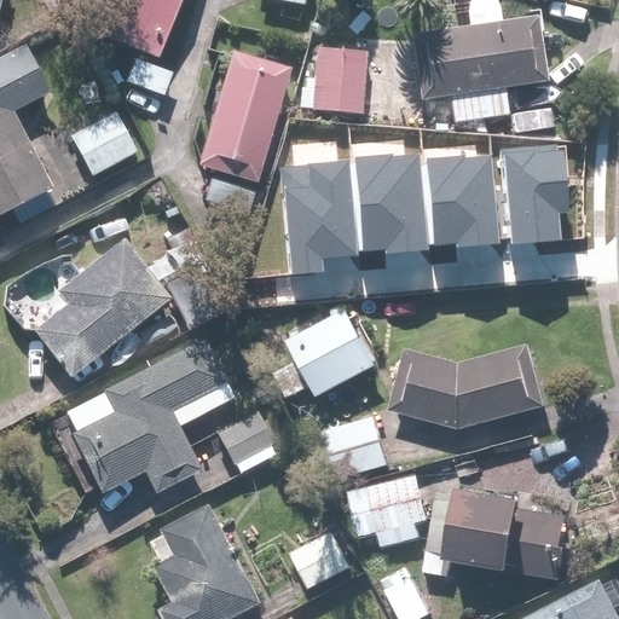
[(184,0),(111,0),(103,25),(166,50),(184,0)]
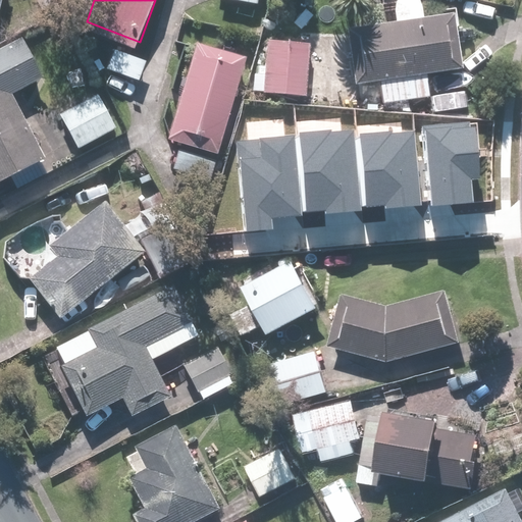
[(399,0),(396,4),(396,19),(350,25),(357,84),(379,81),(382,103),(430,97),(427,74),(465,69),(457,11),(423,16),(419,1),(417,0),(399,0)]
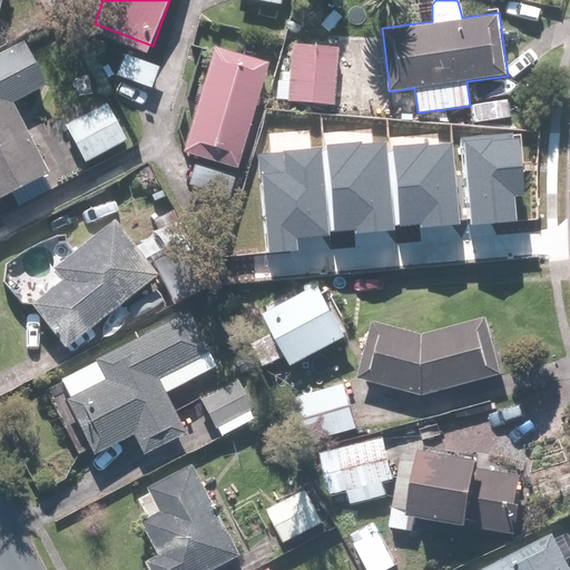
[(0,198),(49,172),(12,105),(48,85),(26,42),(0,56),(0,198)]
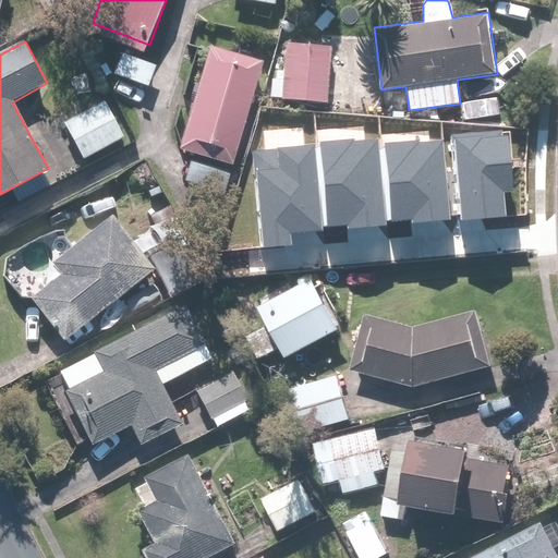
[(283,45),(280,100),(328,102),(330,47),(283,45)]
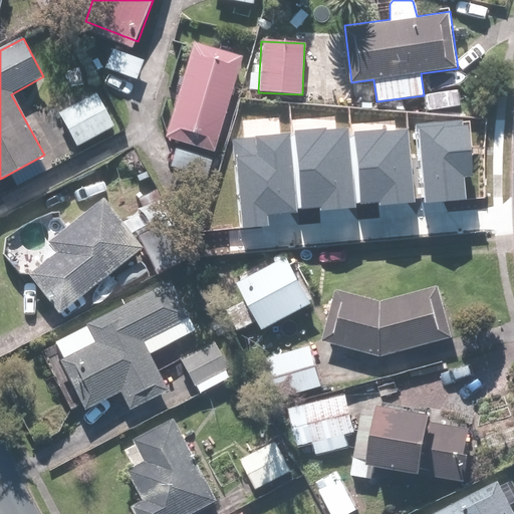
[(192,42),(167,138),(216,151),(241,55),(192,42)]
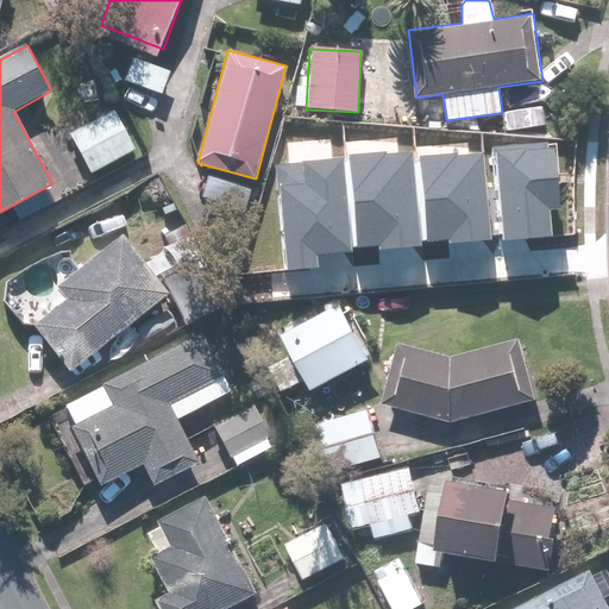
[(171,69),(131,58),(124,85),(164,95),(171,69)]
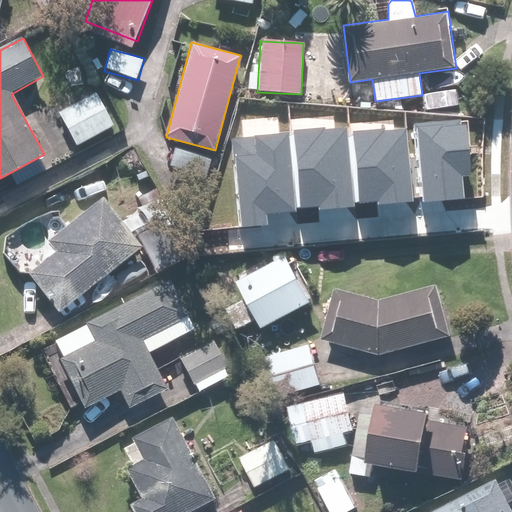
[(456,90),(425,92),(426,109),(457,107),(456,90)]
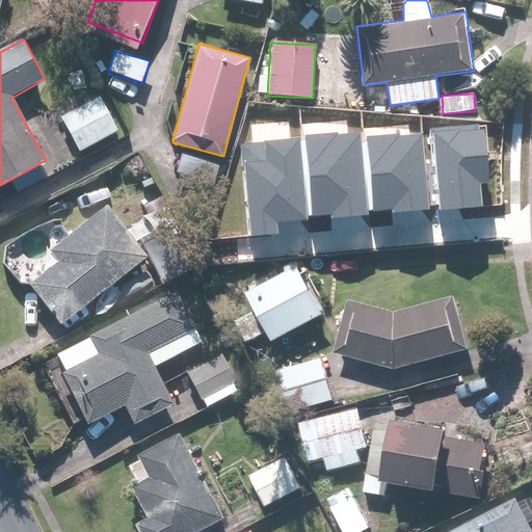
[(101,96),(61,118),(81,153),(121,130),(101,96)]
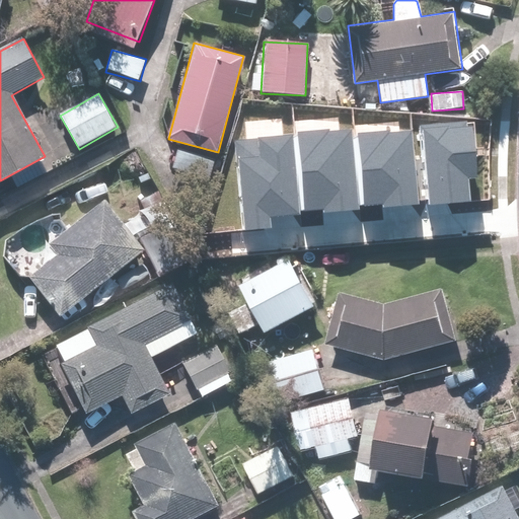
[(422,126),(430,206),(473,202),(471,180),(479,179),(474,128),(466,129),(465,122),(422,126)]
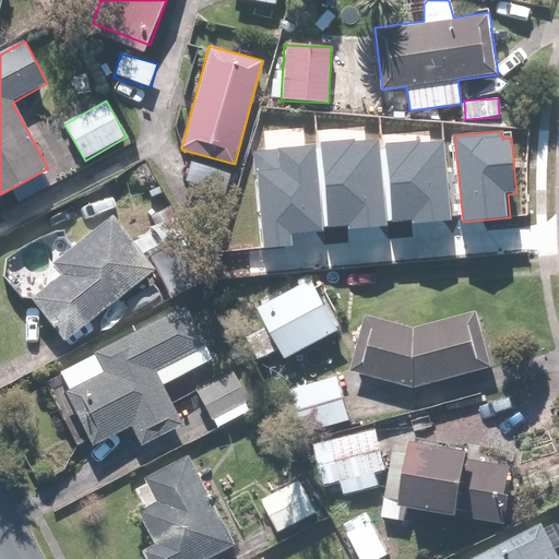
[(390,137),(396,222),(413,219),(414,224),(451,221),(443,132),(390,137)]
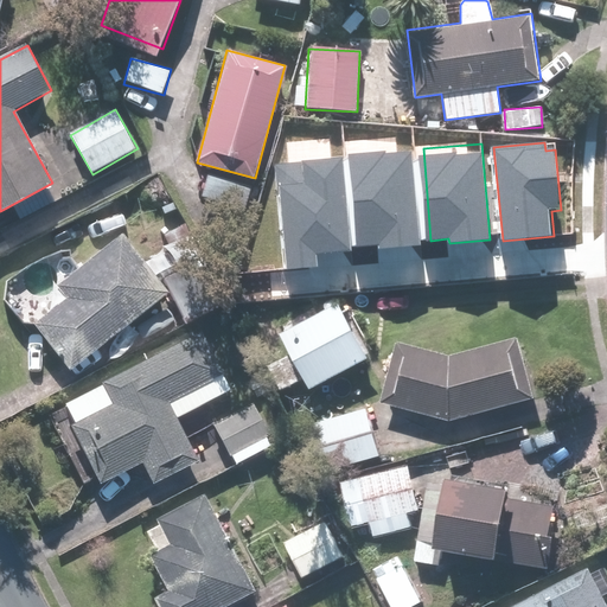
[(353,154),(360,246),(378,244),(378,248),(419,246),(411,149),(353,154)]
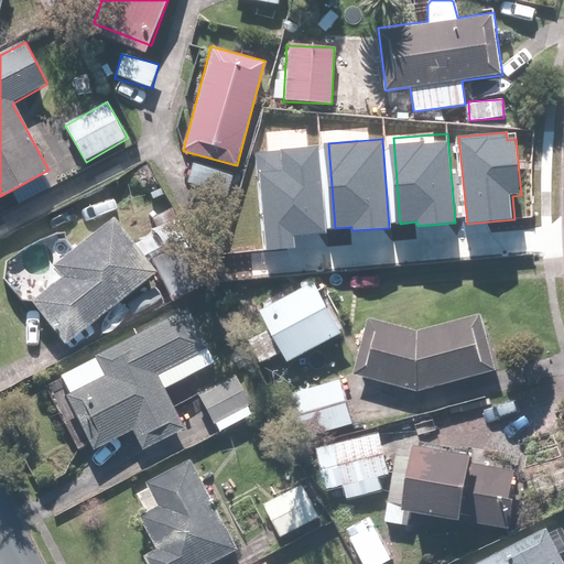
[(256,152),(267,250),(294,247),(293,237),(327,232),(317,145),(256,152)]
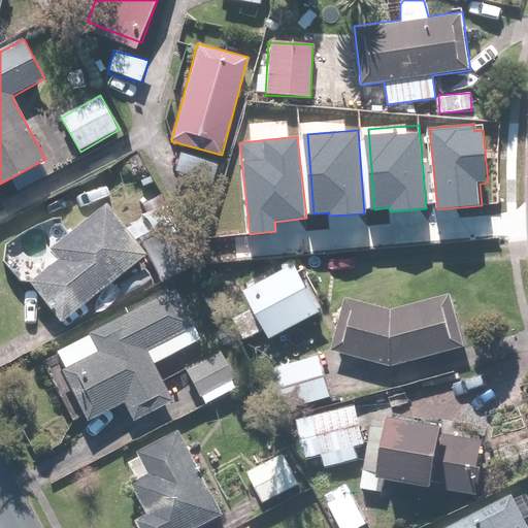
[(58,260),(30,282),(61,322),(147,255),(107,202),(48,248),(58,260)]
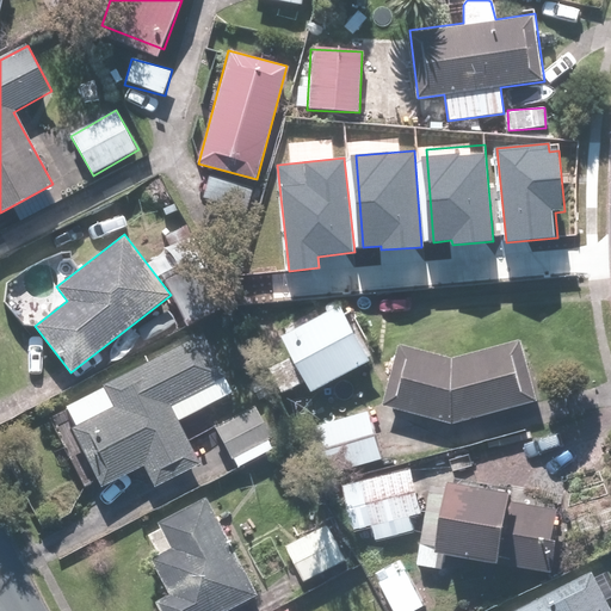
[(282,331),(295,353),(279,362),(295,389),(310,381),(316,393),(377,359),(343,297),(282,331)]
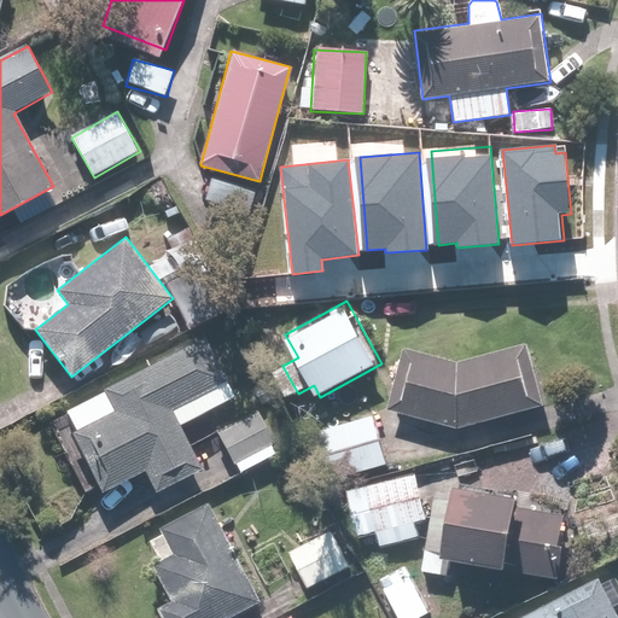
[(203,468),(181,426),(237,397),(204,336),(46,421),(85,494),(99,487),(104,494),(145,472),(157,493),(203,468)]
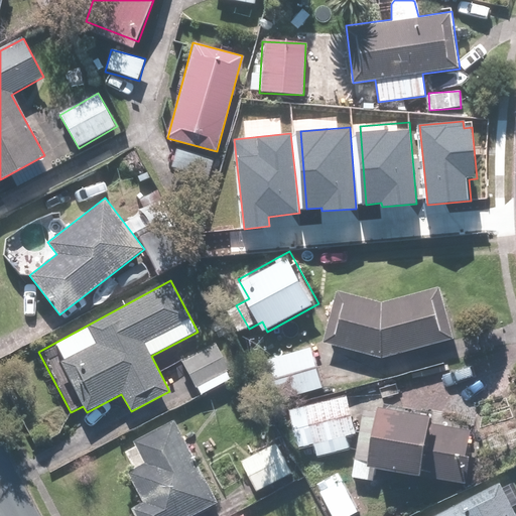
[(338,288),(324,343),(386,359),(457,339),(441,287),(390,302),(338,288)]
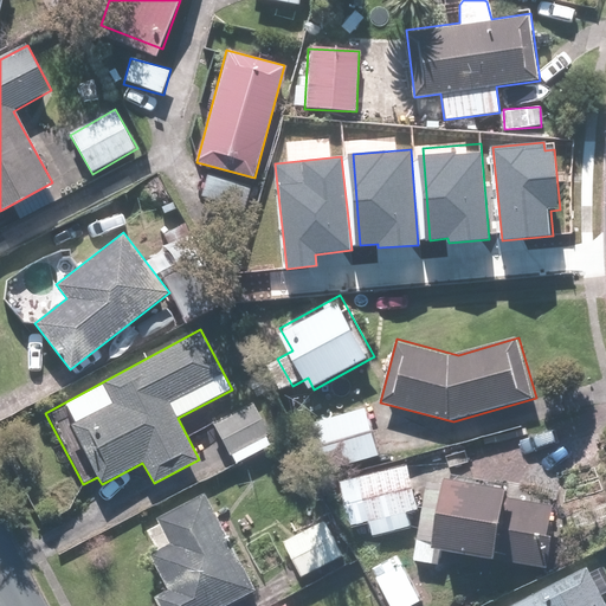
[(210,421),(219,438),(202,446),(217,474),(274,444),(251,400),(210,421)]
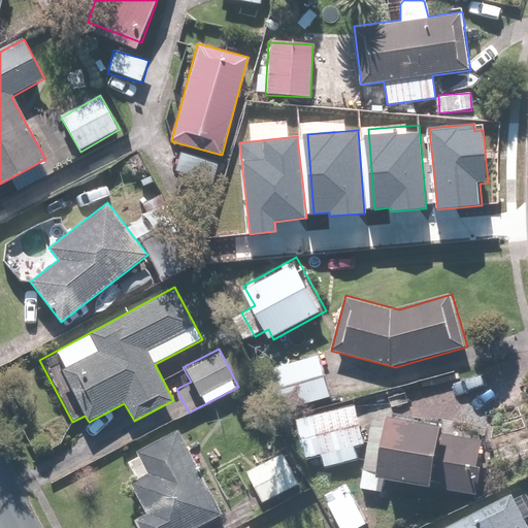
[(324,356),(270,367),(281,409),(333,397),(324,356)]
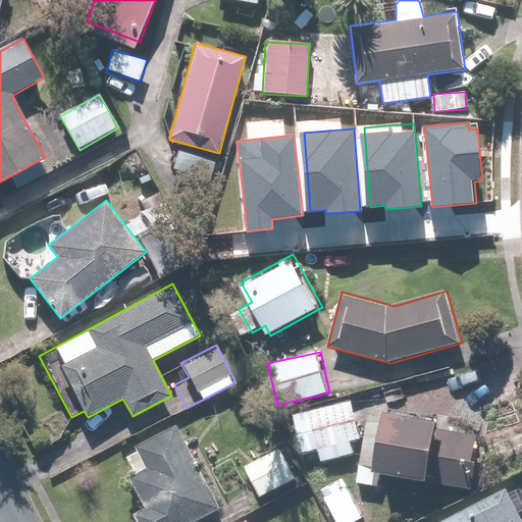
[(304,453),(320,449),(323,461),(356,454),(353,441),(365,438),(356,400),(295,414),(304,453)]
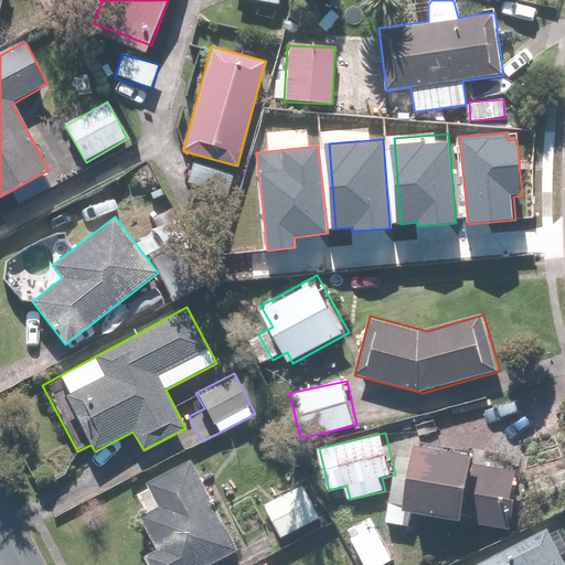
[(521,470),(479,466),(480,452),(400,444),(390,524),(414,526),(415,514),(514,525),(521,470)]
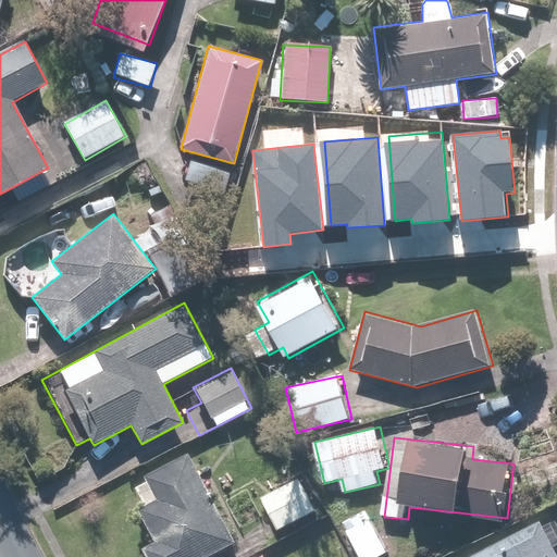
[(160,541),(148,546),(152,556),(210,556),(240,542),(195,453),(132,484),(160,541)]
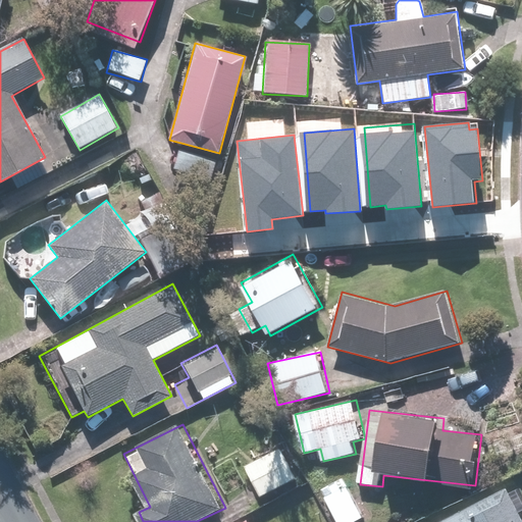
[(282,448),(248,466),(263,497),(299,478),(282,448)]
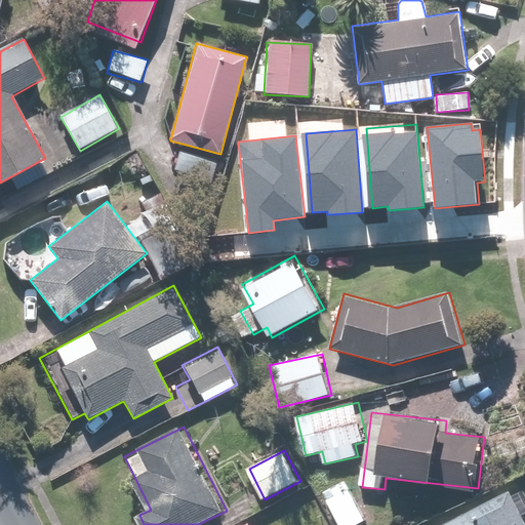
[(346,481),(323,494),(340,524),(359,524),(368,520),(346,481)]
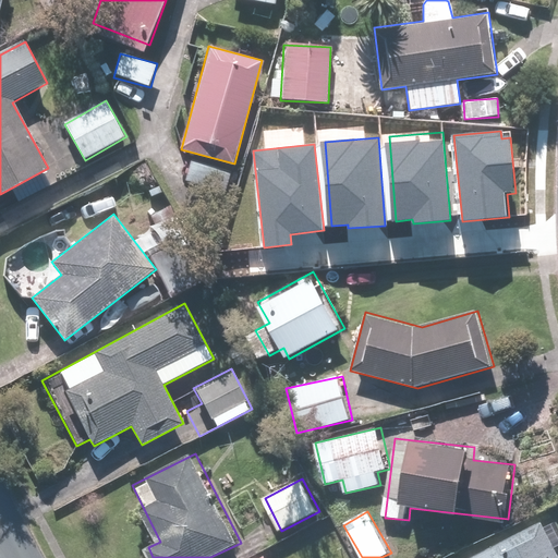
[(557,557),(557,543),(546,521),(472,557),(557,557)]
